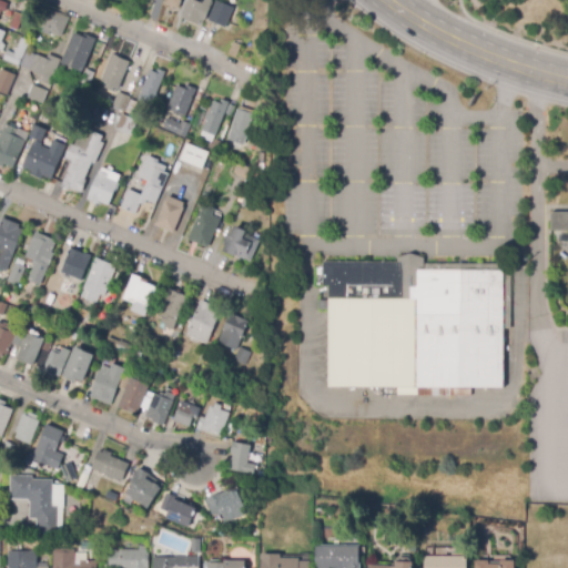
[(181,0),(179,9),(163,4),(164,0),(181,0)]
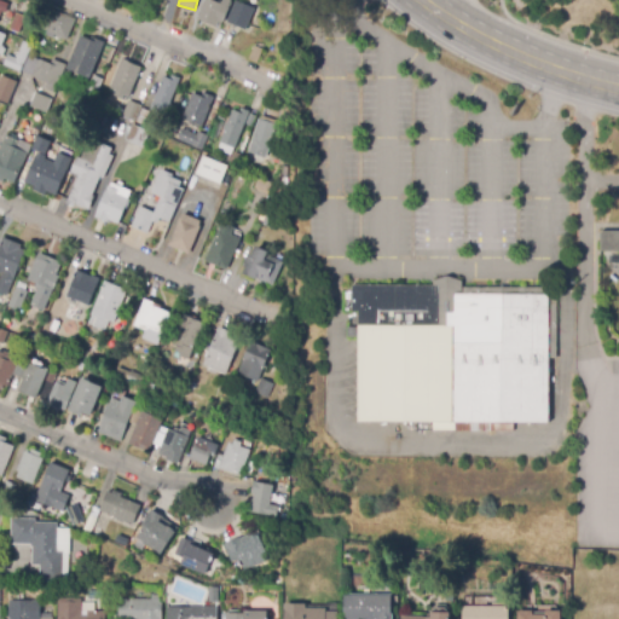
[(217,28),(197,19),(204,0),(212,0),(223,4),(224,0),(230,0),(233,1),(224,23),(220,21),(217,28)]
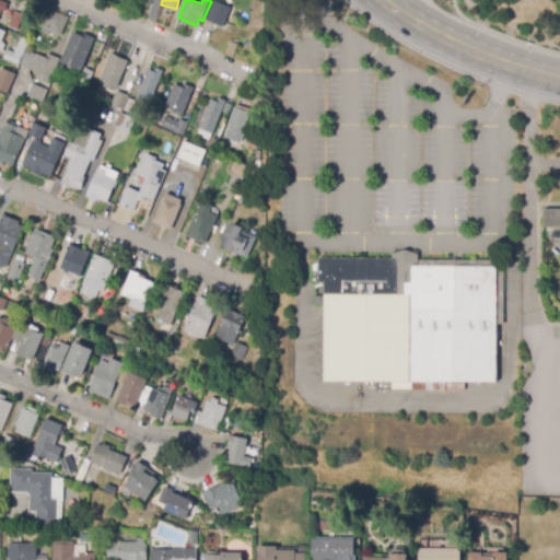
[(222,27),(205,21),(213,1),(231,8),(222,27)]
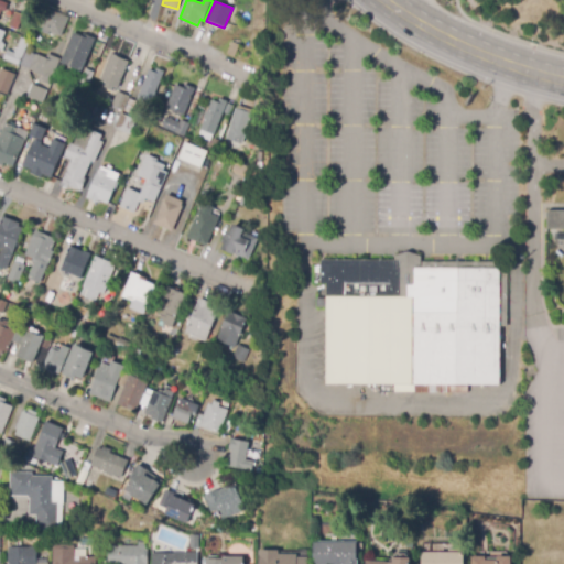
[(62,38),(50,32),(49,35),(42,32),(43,28),(38,25),(42,14),(47,17),(51,10),(69,18),(62,38)]
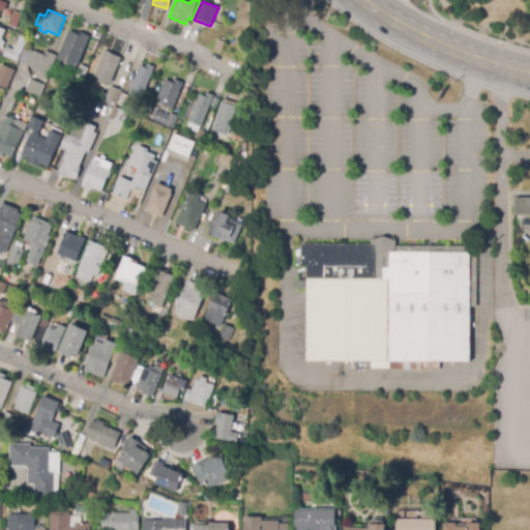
[(16,28),(7,25),(13,11),(22,15),(16,28)]
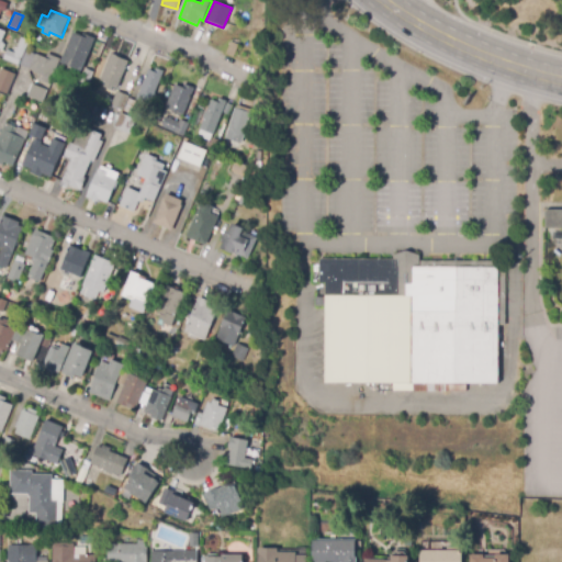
[(85,94),(76,90),(83,72),(60,63),(74,33),(82,36),(83,33),(96,38),(94,40),(103,43),(97,57),(91,54),(87,62),(92,64),(89,71),(93,72),(85,94)]
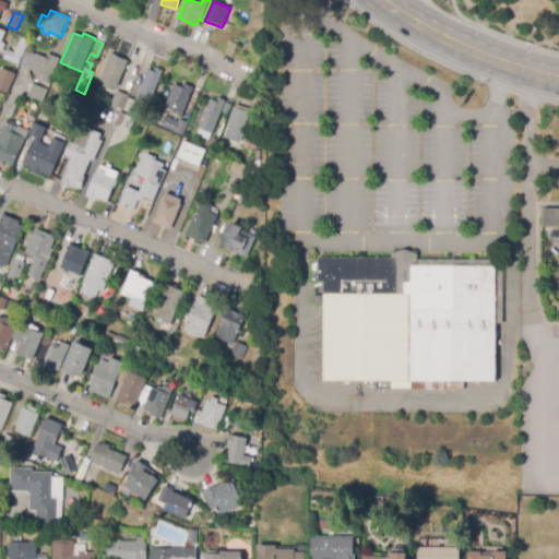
[(18,66),(3,59),(7,50),(14,54),(21,37),(28,42),(18,66)]
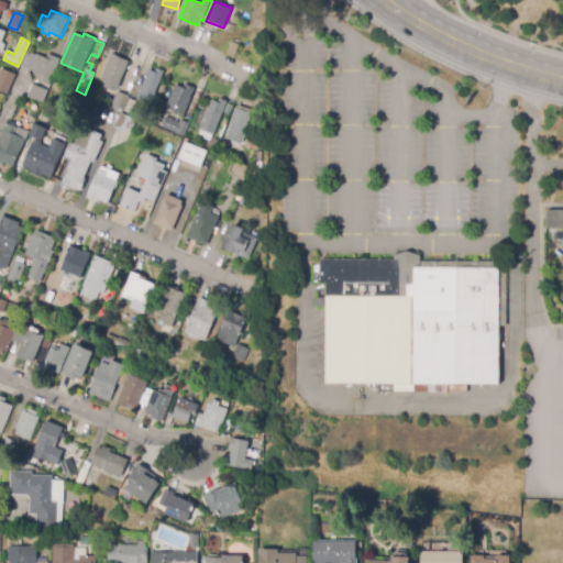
[(234,57),(227,54),(231,42),(240,45),(234,57)]
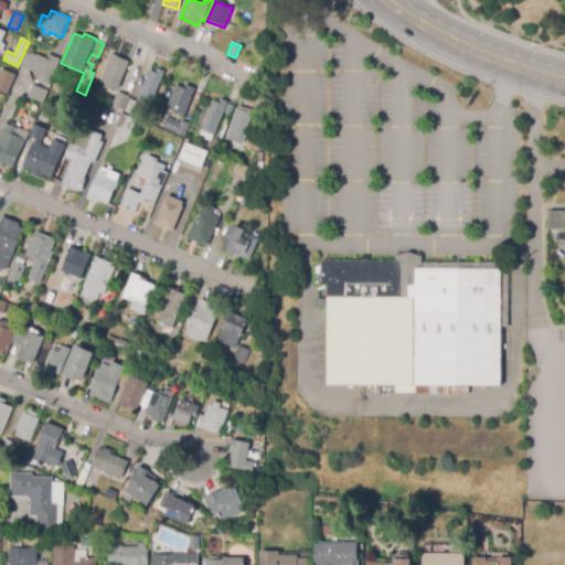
[(50,85),(41,82),(43,76),(19,66),(25,51),(45,60),(48,54),(61,60),(50,85)]
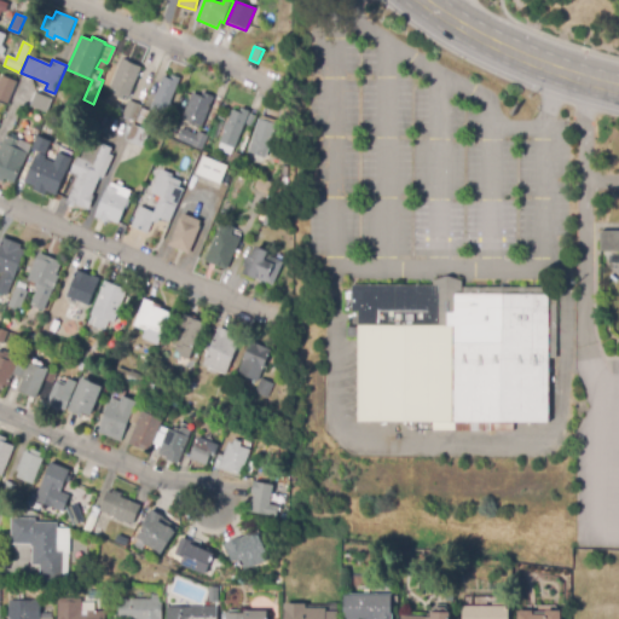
[(123,100),(114,97),(116,91),(110,88),(122,59),(142,68),(129,97),(125,94),(123,100)]
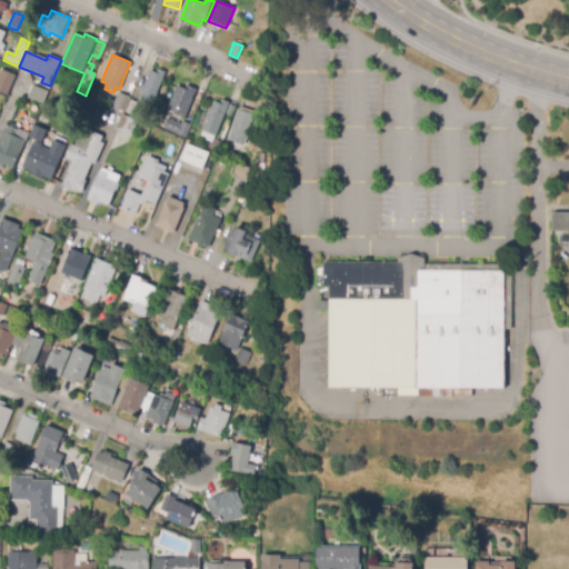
[(8,97),(0,93),(0,71),(1,69),(16,76),(8,97)]
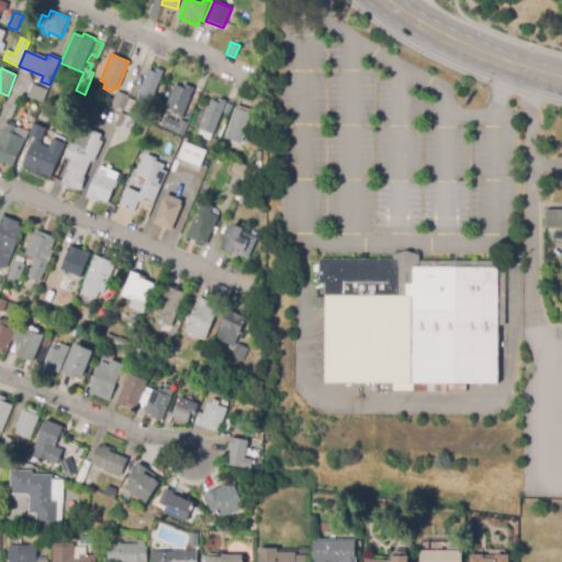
[(145,103),(136,99),(148,69),(154,71),(156,68),(164,71),(152,102),(146,100),(145,103)]
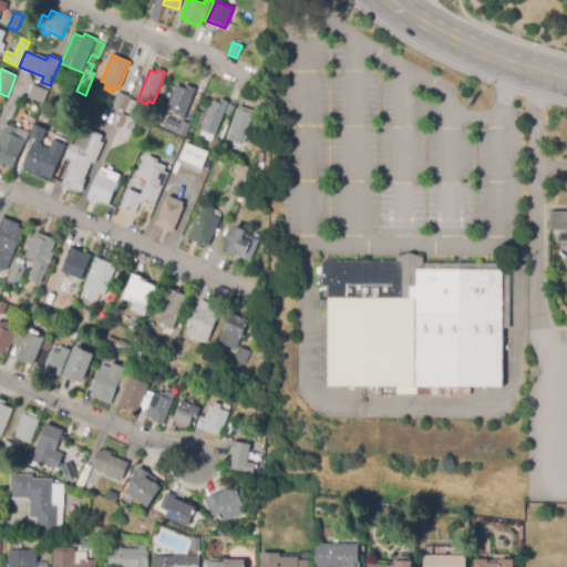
[(185,116),(167,109),(176,85),(184,89),(186,84),(196,89),(185,116)]
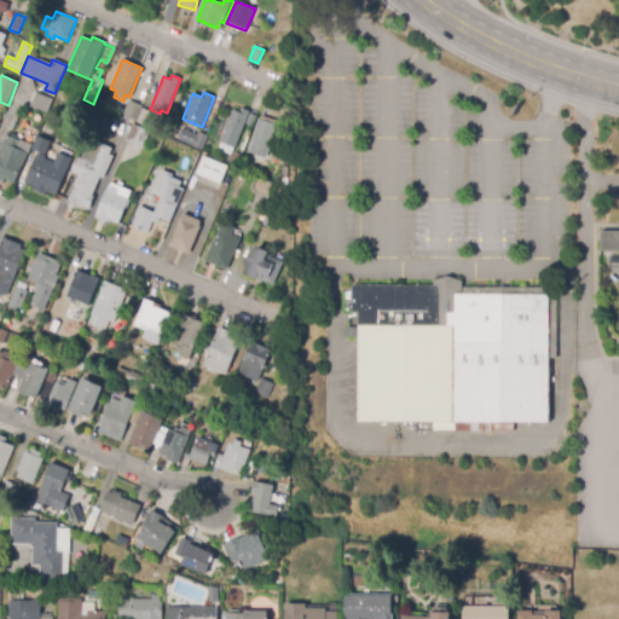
[(46,114),(30,108),(36,93),(51,99),(46,114)]
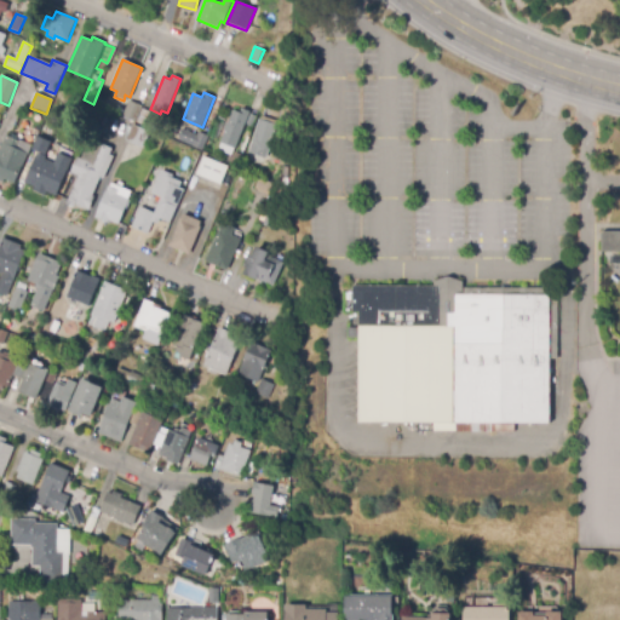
[(136,121),(122,116),(128,101),(142,107),(136,121)]
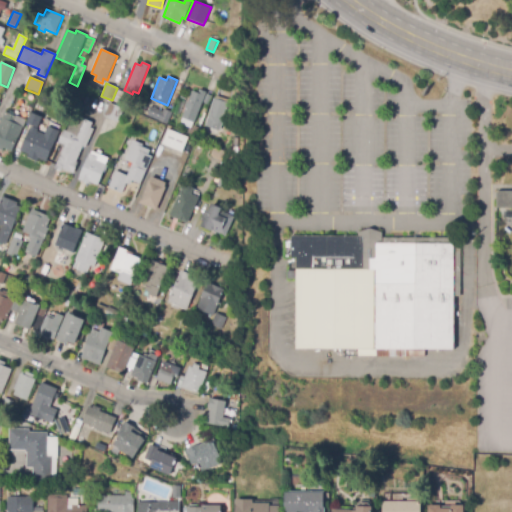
[(119,104),(113,101),(118,90),(124,93),(119,104)]
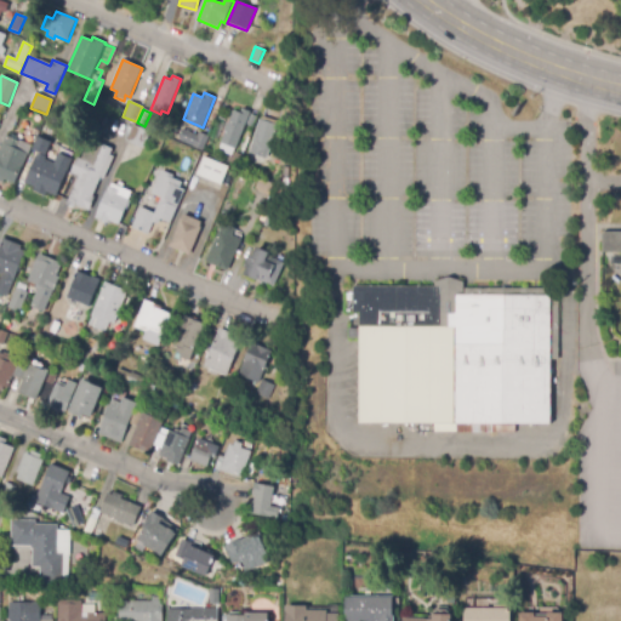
[(235,148),(221,142),(233,110),(240,113),(241,109),(250,112),(235,148)]
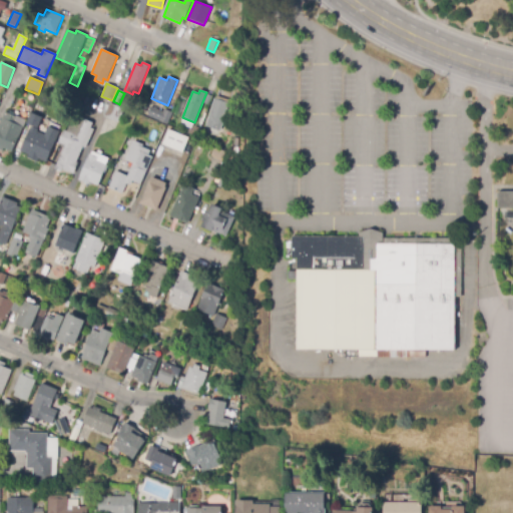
[(223,125),(214,123),(215,118),(209,116),(214,99),(228,104),(225,116),(223,125)]
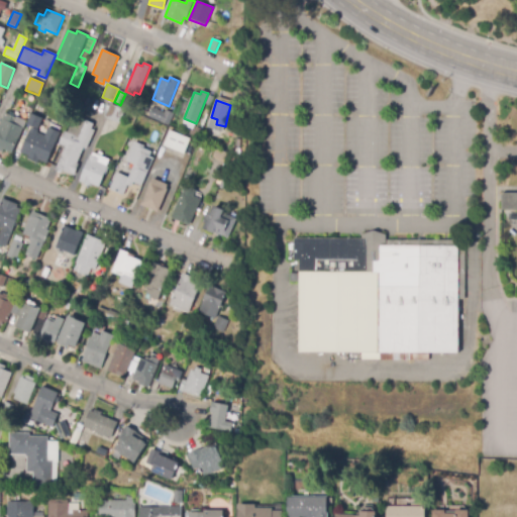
[(119,124),(105,117),(110,104),(125,111),(119,124)]
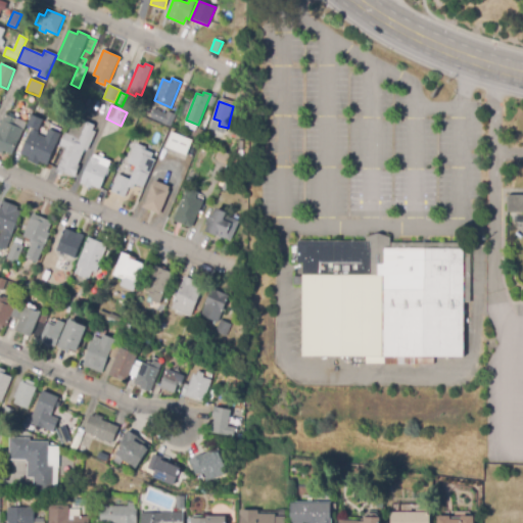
[(171,127),(150,119),(154,109),(165,114),(167,111),(176,115),(171,127)]
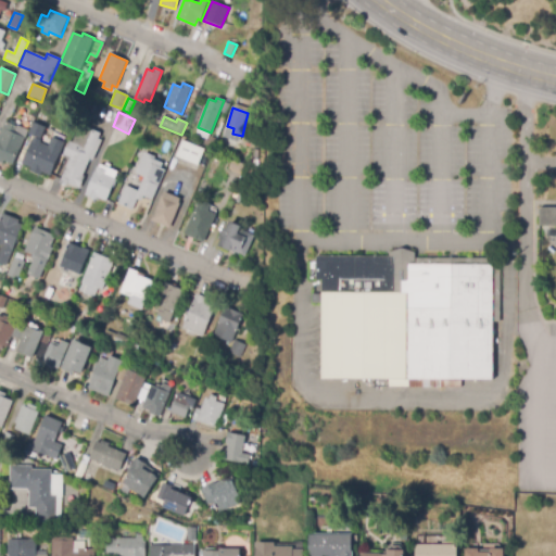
[(13,165),(4,161),(3,164),(0,162),(0,134),(5,122),(16,126),(14,134),(24,138),(13,165)]
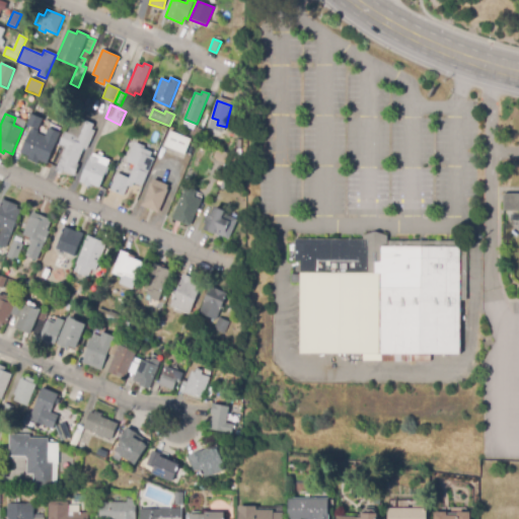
[(38,130),(27,125),(31,115),(43,120),(38,130)]
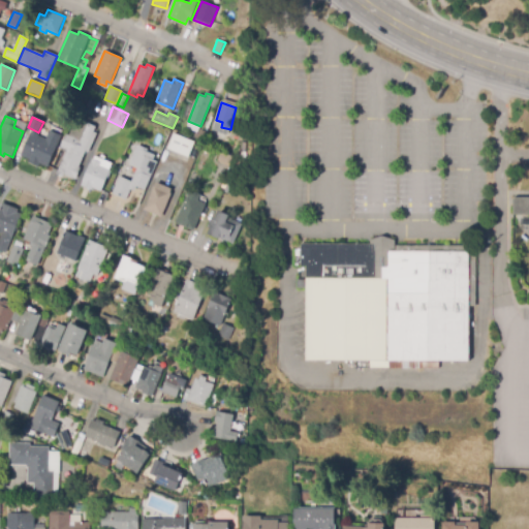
[(75,179),(64,175),(63,177),(57,175),(66,151),(59,149),(65,133),(69,135),(76,119),(95,127),(93,132),(96,134),(89,153),(86,151),(79,167),(81,168),(75,179)]
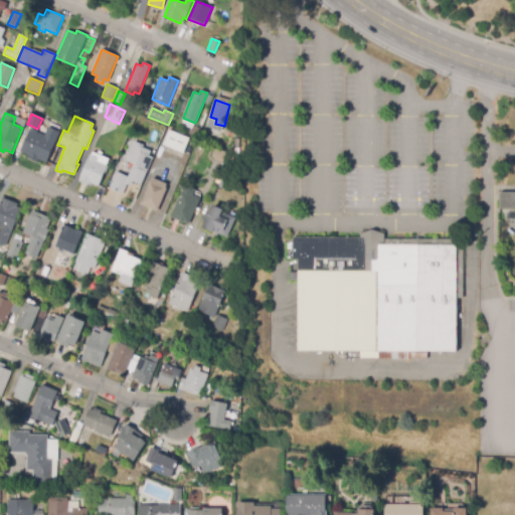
[(47,164),(38,160),(37,162),(27,158),(28,155),(21,152),(31,128),(38,131),(37,133),(44,136),(48,127),(59,132),(47,164)]
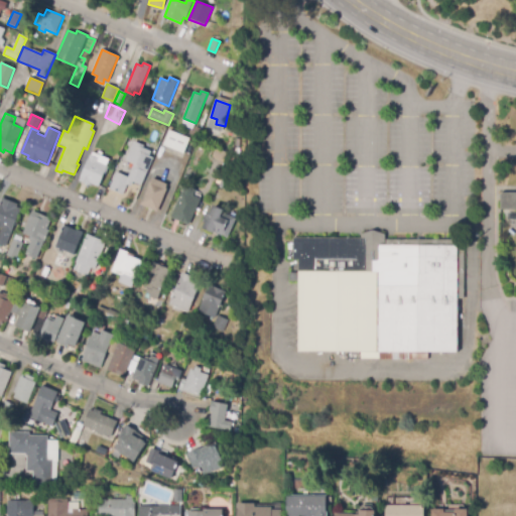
[(183,154),(163,145),(169,130),(189,139),(183,154)]
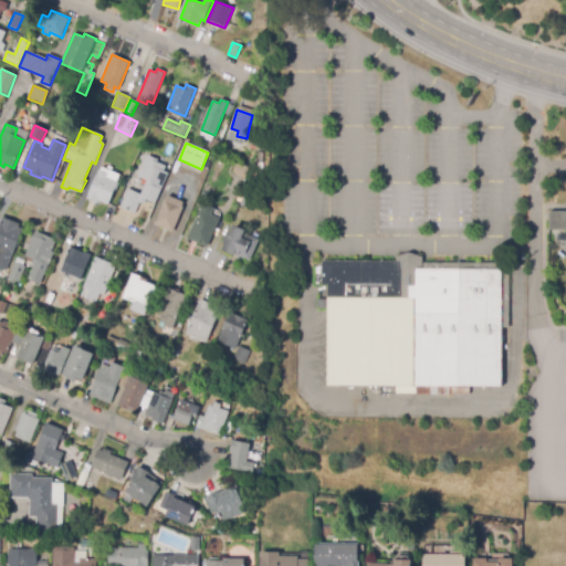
[(135,215),(119,208),(127,189),(140,195),(146,180),(138,177),(147,156),(158,160),(157,163),(165,167),(164,171),(168,174),(155,203),(146,200),(144,205),(140,202),(135,215)]
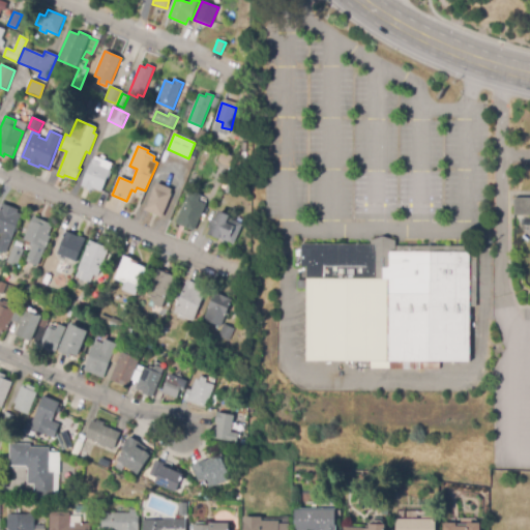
[(230,166),(218,160),(223,152),(233,158),(230,166)]
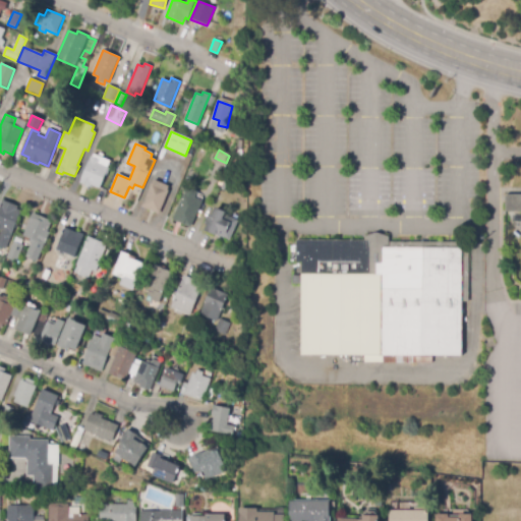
[(100,188),(91,185),(90,187),(80,183),(92,158),(93,158),(94,155),(110,162),(107,167),(109,168),(100,188)]
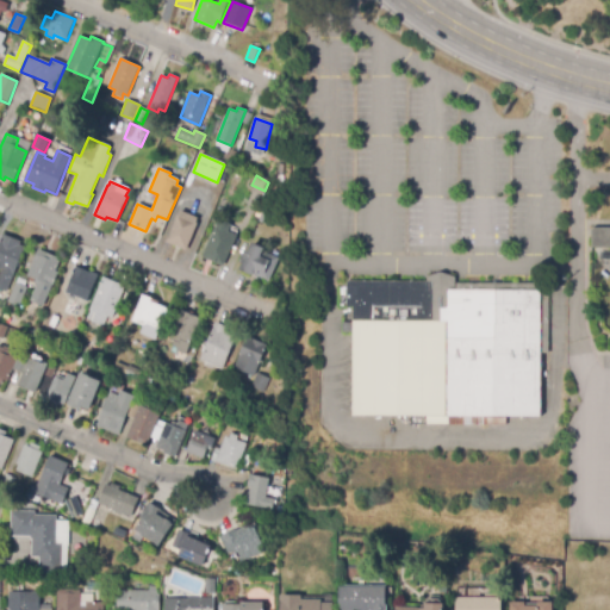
[(272,228),(259,222),(267,201),(280,207),(272,228)]
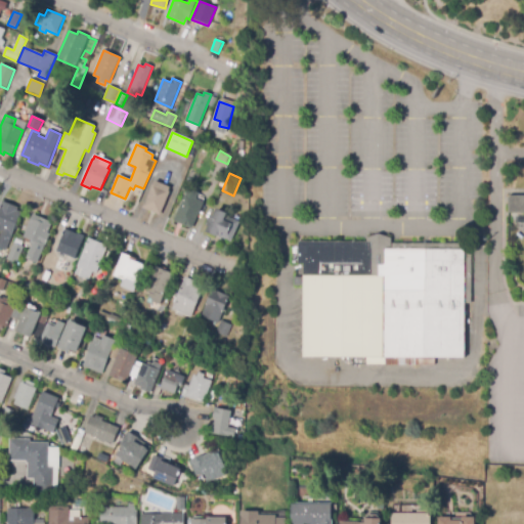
[(160,216),(142,208),(153,184),(154,184),(156,181),(170,187),(169,190),(170,191),(160,216)]
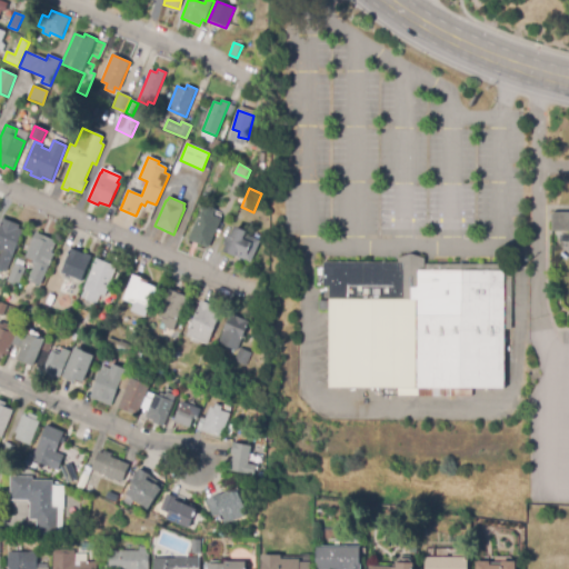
[(208,249),(188,240),(205,205),(216,210),(213,216),(221,220),(208,249)]
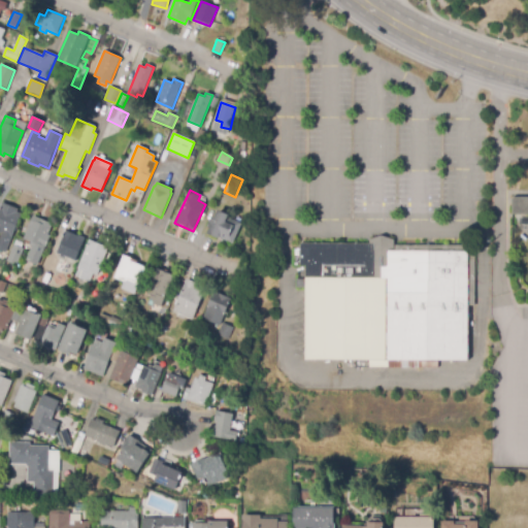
[(510,198),(527,198),(527,216),(510,216),(510,198)]
